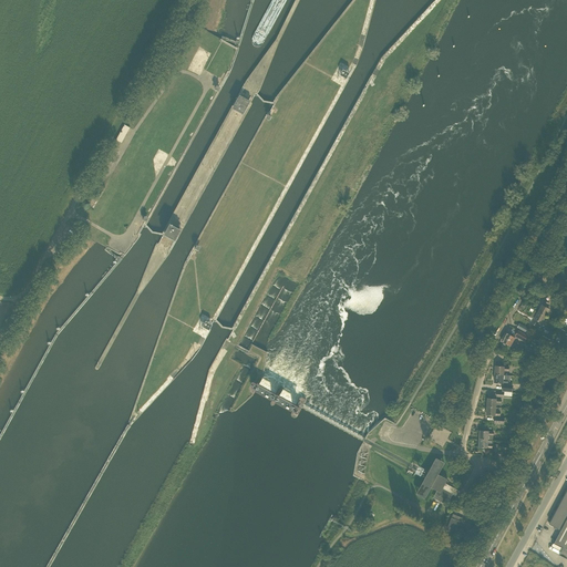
[(347,80),(350,73),(343,70),(340,75),(347,80)]
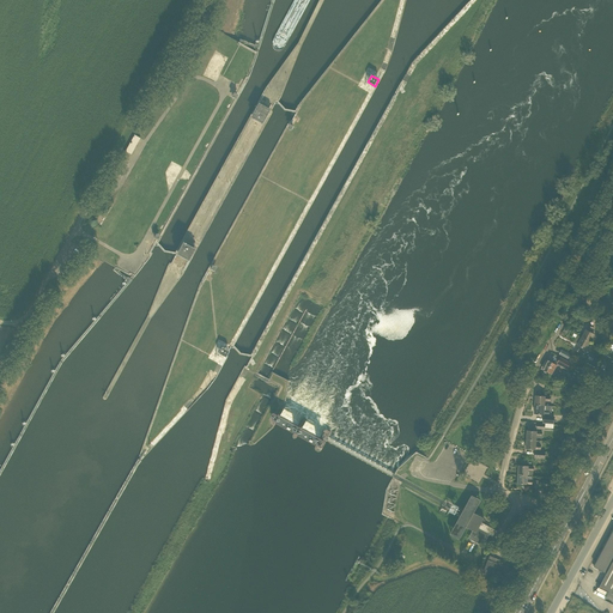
[(272,110),(260,103),(252,117),(263,125),(272,110)]
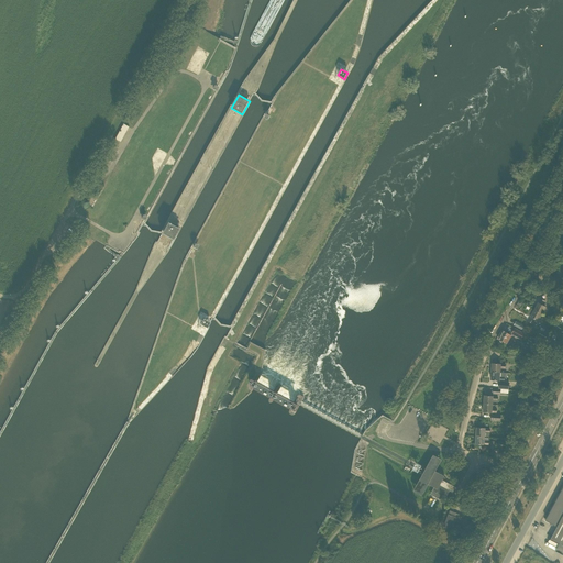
[(120,142),(121,142),(122,139),(123,138),(123,136),(124,135),(129,127),(127,125),(129,122),(125,121),(114,139),(117,140),(118,141),(119,141),(120,142)]
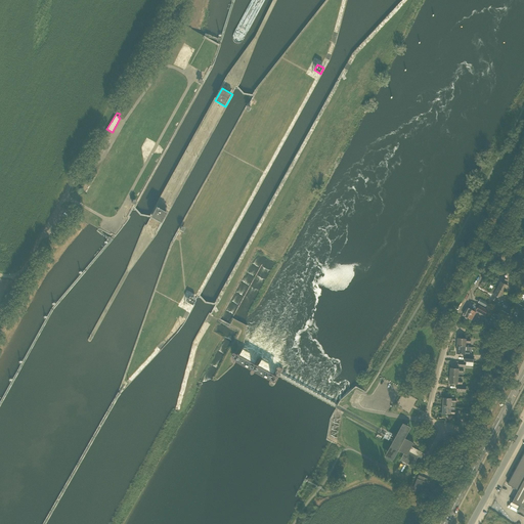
[(157,207),(150,218),(161,223),(167,213),(168,211),(158,205),(157,207)]
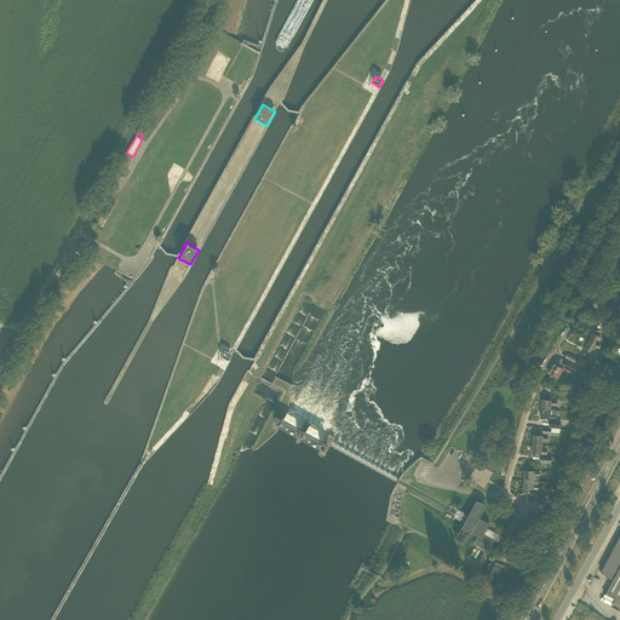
[(619,314),(610,309),(606,316),(619,323),(619,320),(619,314)]
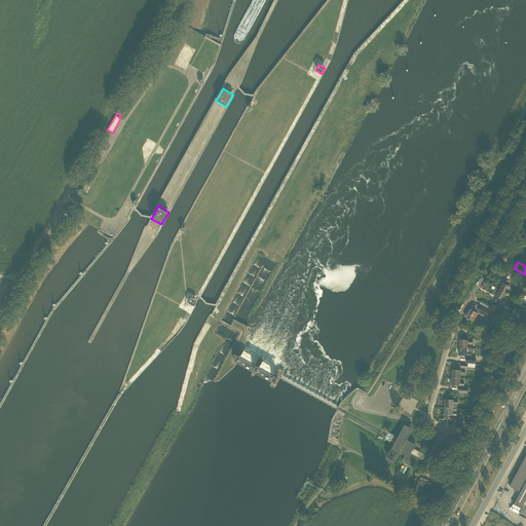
[(502,284),(499,290),(506,294),(510,287),(506,286),(509,282),(505,279),(503,284),(502,284)]
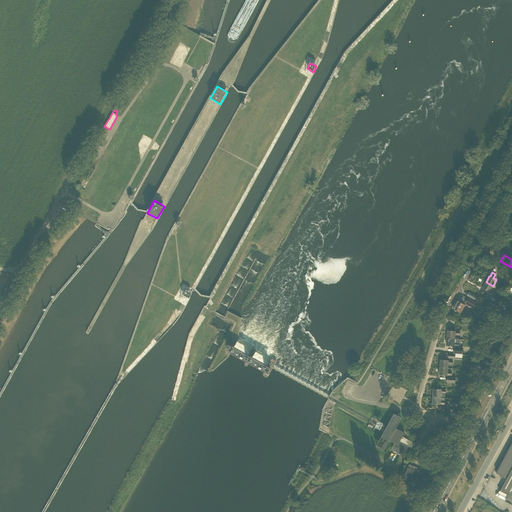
[(487,296),(489,292),(493,286),(486,282),(482,280),(479,286),(482,288),(483,289),(481,293),(487,296)]
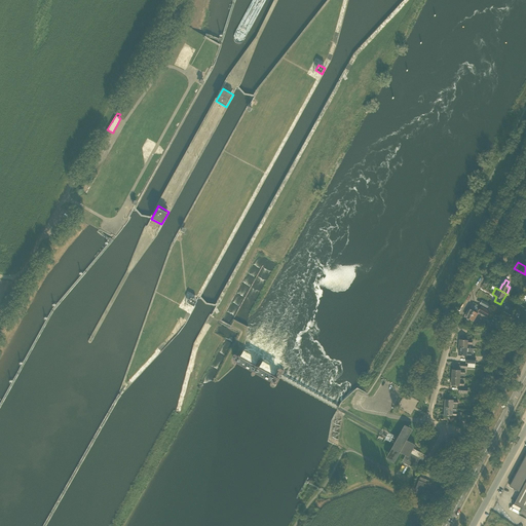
[(193,306),(196,301),(190,298),(187,303),(193,306)]
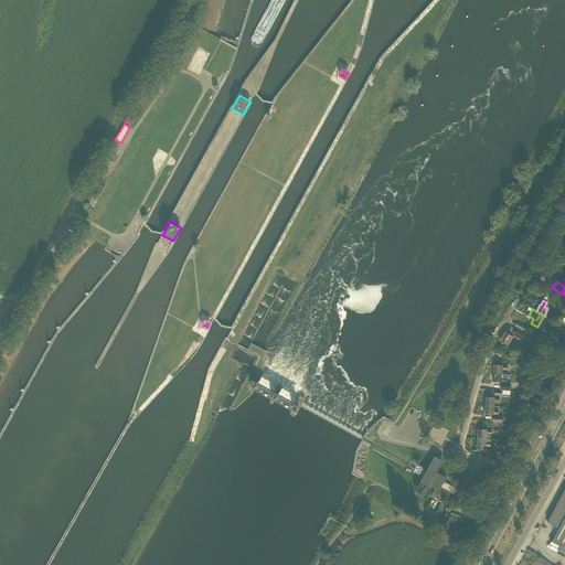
[(515,327),(521,329),(525,331),(528,328),(518,322),(515,327)]
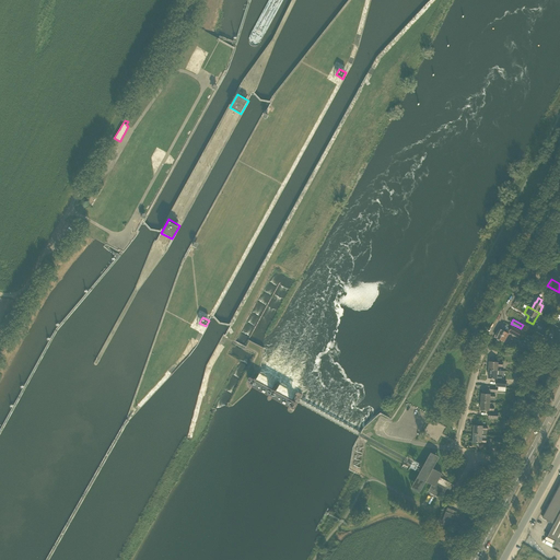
[(512,326),(510,331),(514,334),(513,335),(518,338),(522,331),(512,326)]
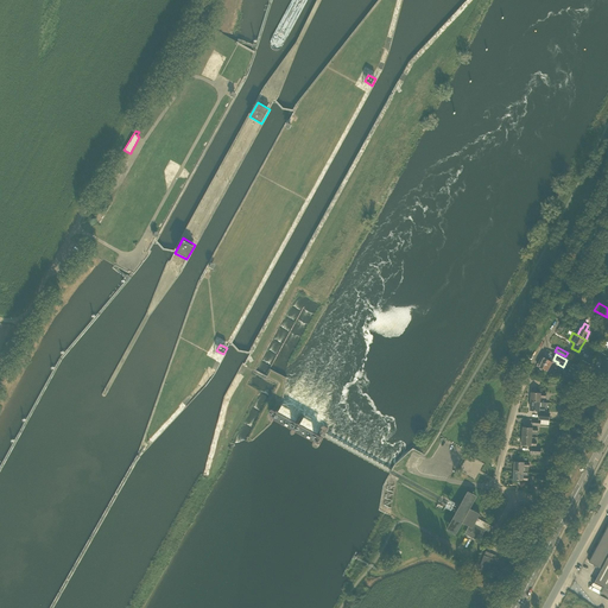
[(543,358),(538,366),(553,375),(556,372),(549,368),(552,362),(543,358)]
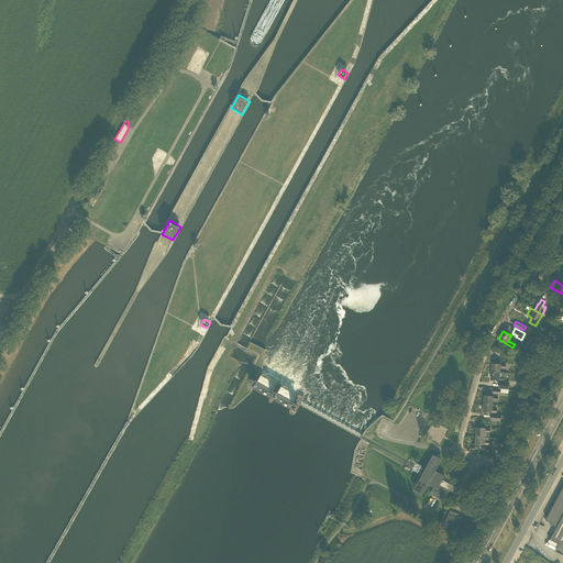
[(544,344),(548,339),(538,333),(534,339),(544,344)]
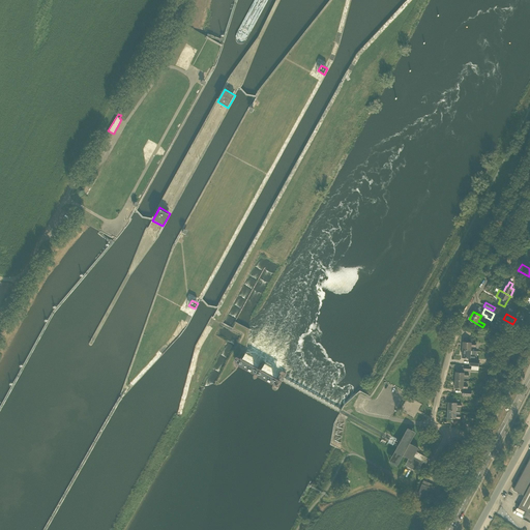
[(471,343),(464,343),(463,350),(471,351),(471,347),(475,347),(476,344),(471,343)]
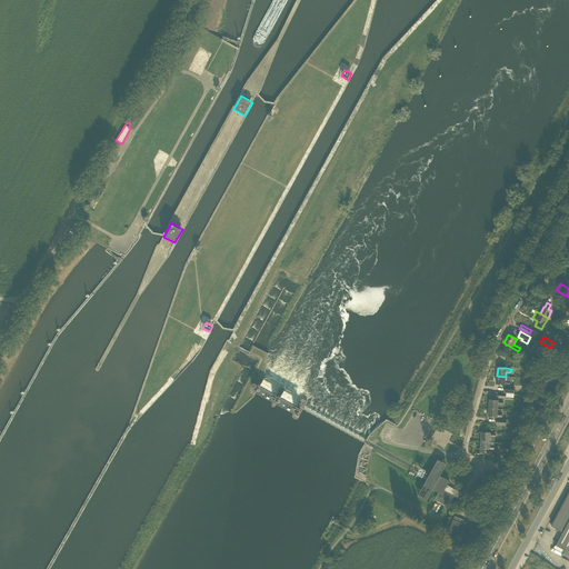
[(497,376),(496,383),(505,385),(509,385),(510,381),(505,381),(506,377),(497,376)]
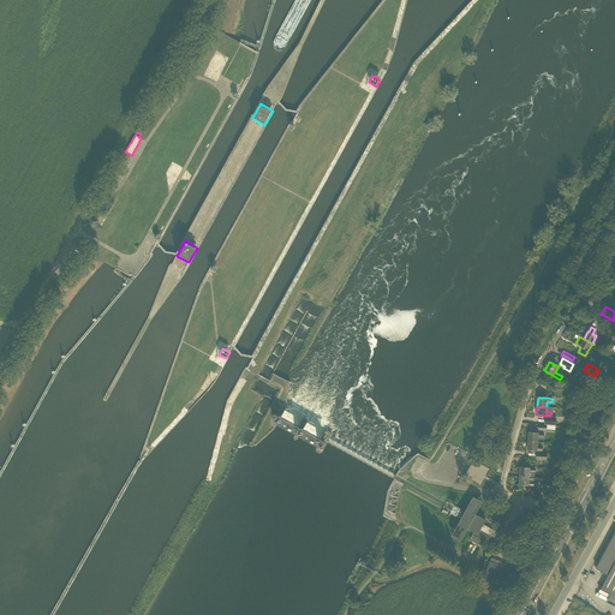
[(299,436),(308,423),(308,422),(308,421),(306,419),(305,418),(305,419),(304,419),(303,419),(303,421),(296,434),(294,436),(294,437),(294,439),(294,440),(296,440),(297,440),(298,439),(299,437),(299,436)]
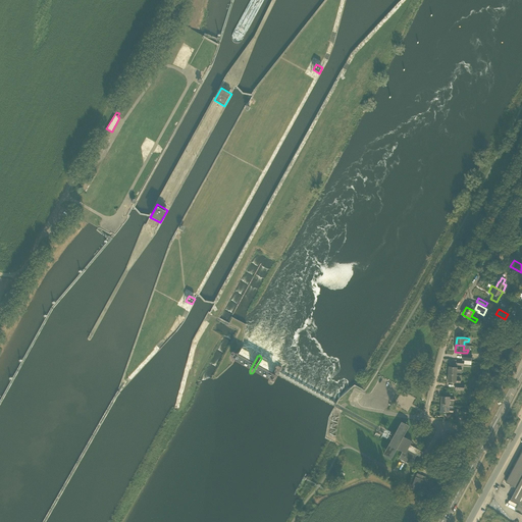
[(273,383),(281,370),(281,369),(281,368),(281,367),(278,366),(277,366),(276,366),(273,371),(268,380),(268,381),(268,382),(268,383),(271,384),(271,385),(272,384),(273,383)]
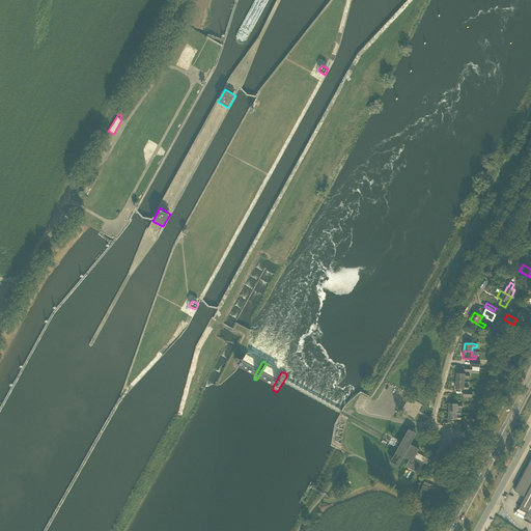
[(465,374),(456,373),(456,381),(465,382),(465,378),(469,378),(469,374),(465,374)]
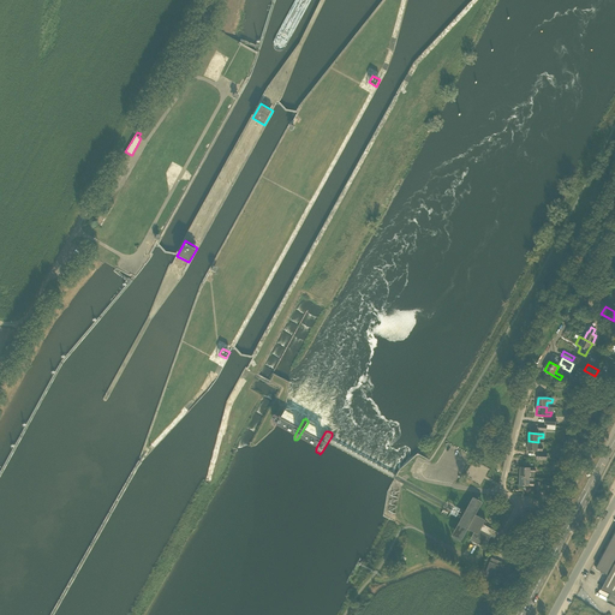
[(529,441),(527,451),(537,451),(542,452),(543,447),(537,447),(538,442),(529,441)]
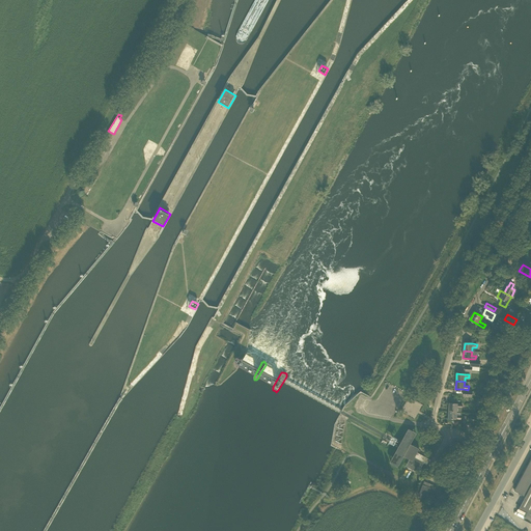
[(449,403),(449,412),(462,412),(463,404),(457,404),(449,403)]
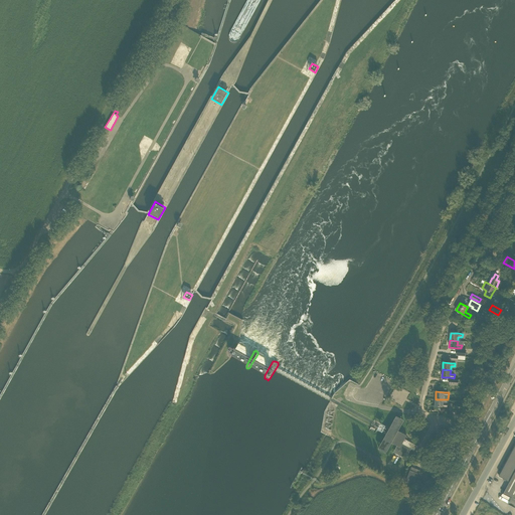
[(449,407),(449,403),(448,403),(448,399),(436,399),(435,406),(439,406),(439,409),(440,410),(442,410),(443,409),(443,406),(449,407)]
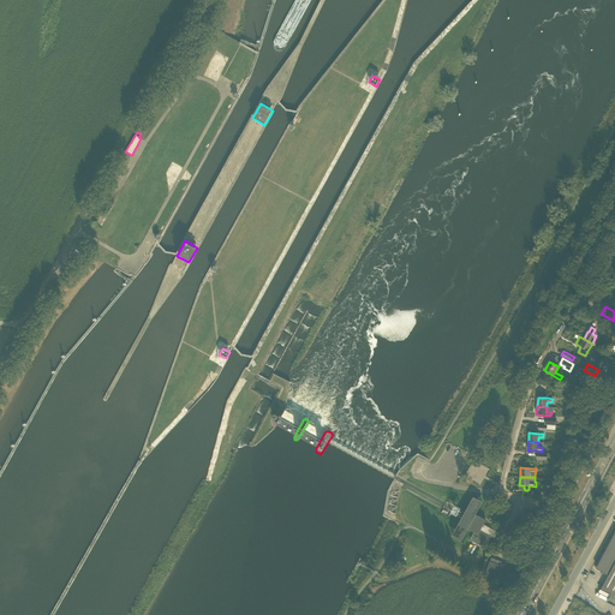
[(473,497),(465,513),(453,535),(461,539),(467,529),(478,535),(485,520),(475,514),(482,502),(473,497)]
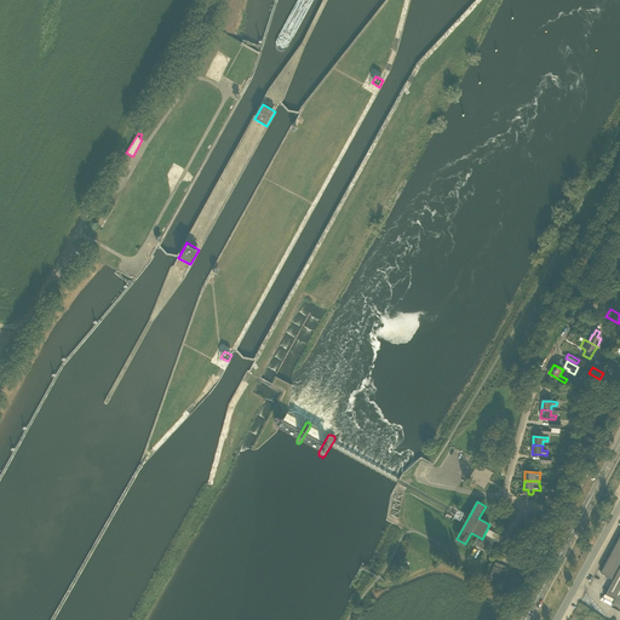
[(619,537),(601,575),(614,581),(607,596),(619,602),(619,607),(619,612),(619,537)]
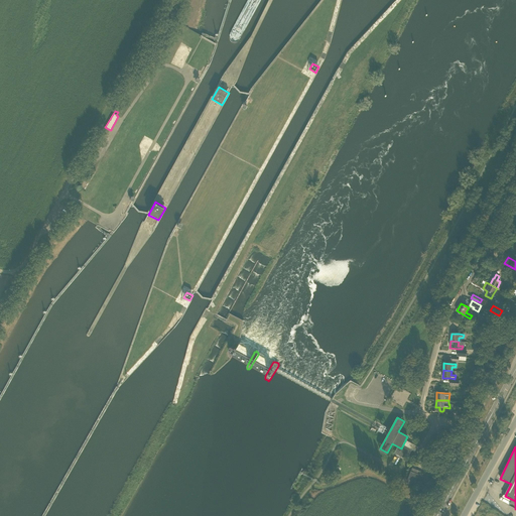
[(412,469),(408,479),(409,480),(415,482),(415,481),(418,475),(419,475),(421,472),(412,469)]
